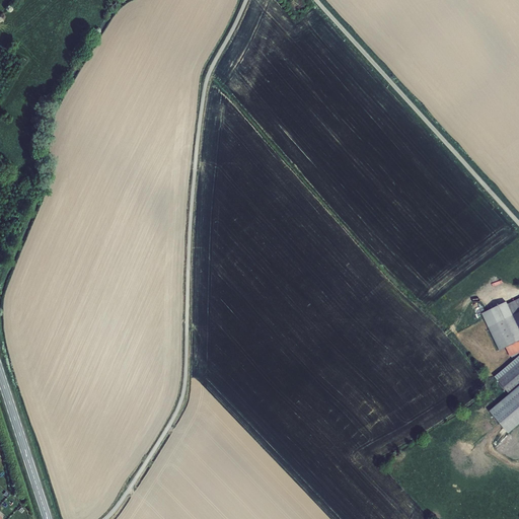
[(518,298),(508,304),(513,315),(518,326),(518,298)]
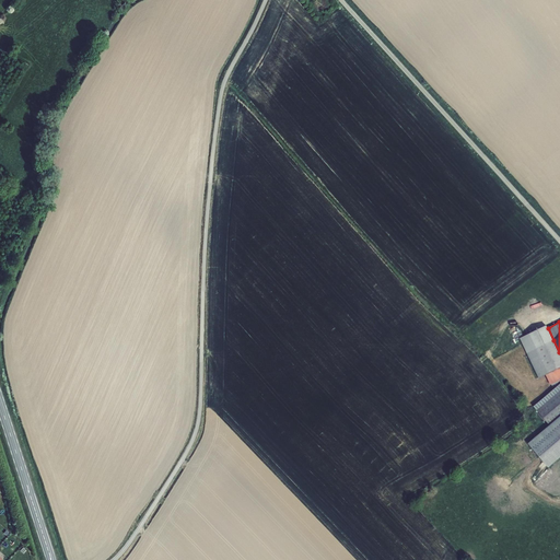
[(521,337),(539,377),(546,374),(559,368),(559,352),(553,340),(548,328),(547,325),(521,337)]
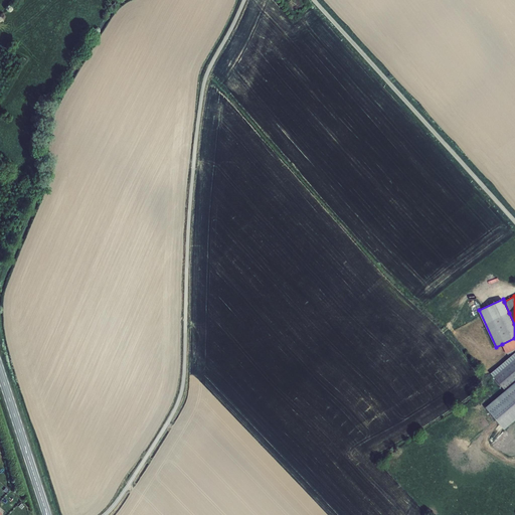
[(514,338),(502,344),(507,353),(514,349),(514,338)]
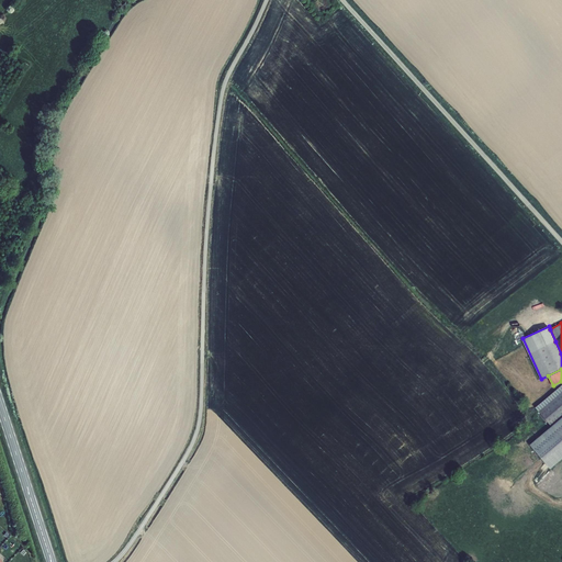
[(561,385),(536,408),(552,427),(561,419),(561,385)]
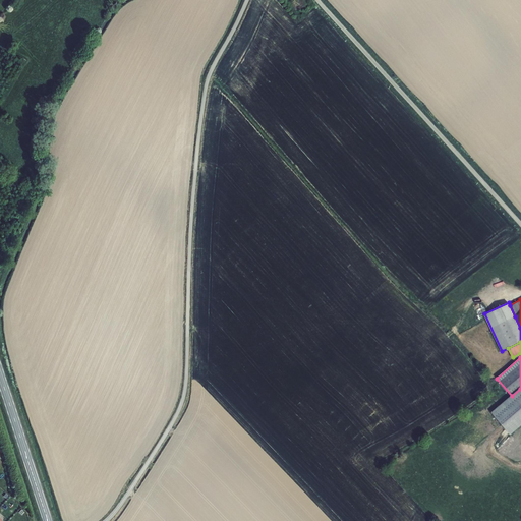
[(520,389),(512,396),(493,413),(511,433),(520,423),(520,389)]
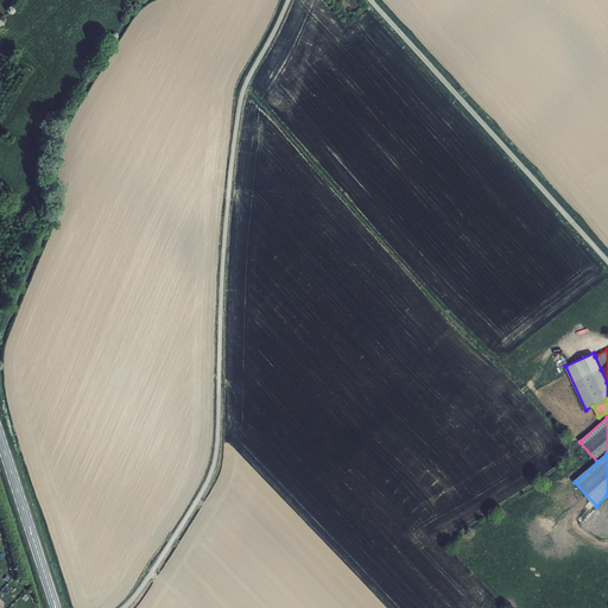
All buildings are outlined.
